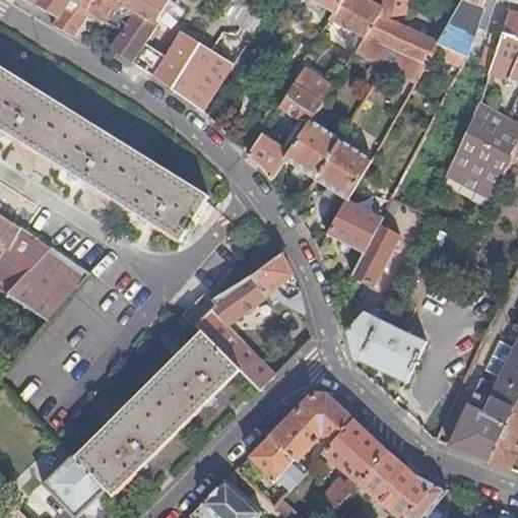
[(38,0),(36,3),(56,15),(57,16),(68,0),(38,0)]
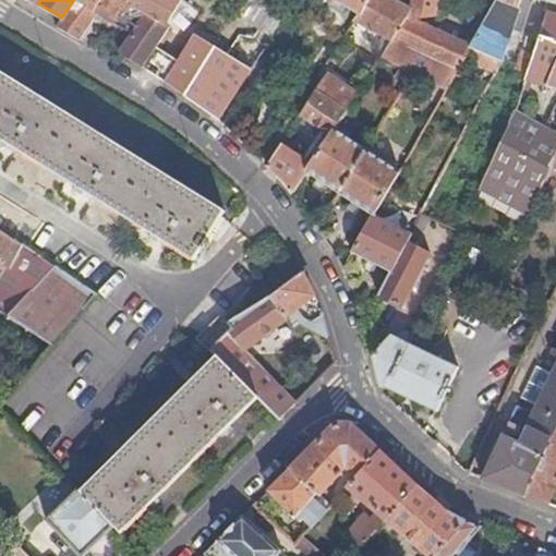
[(154,46),(166,26),(162,25),(128,3),(129,1),(129,0),(73,0),(61,17),(60,16),(55,25),(76,38),(95,11),(107,19),(131,32),(118,52),(141,67),(154,46)]
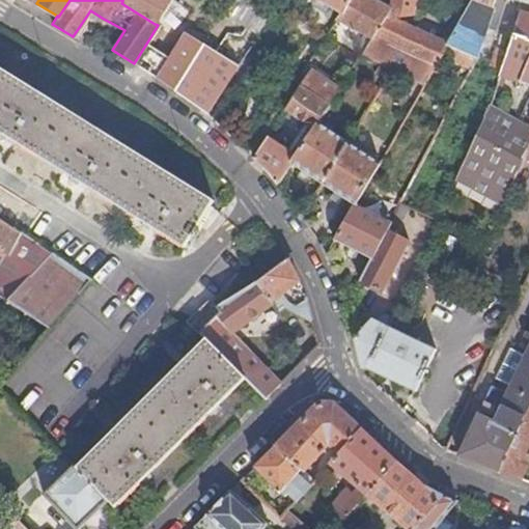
[(122,0),(122,1),(121,3),(155,24),(169,0),(122,0)]
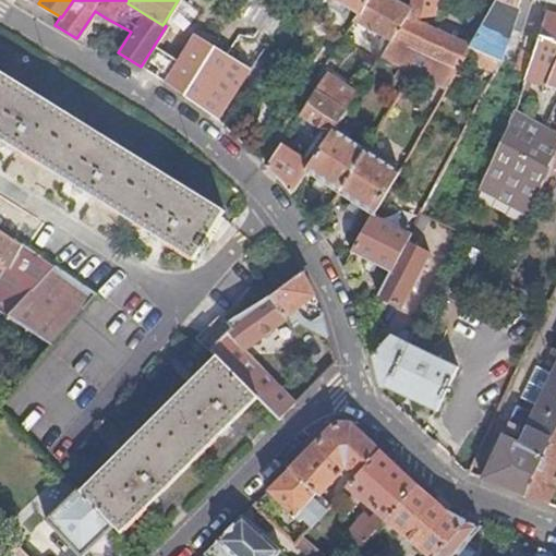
[(286,12),(265,0),(241,0),(240,2),(252,9),(245,19),(272,34),(286,12)]
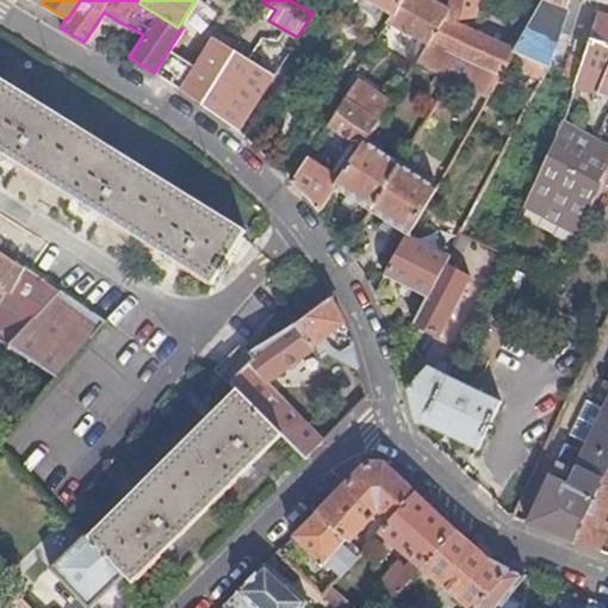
[(370,0),(391,12),(399,0),(370,0)]
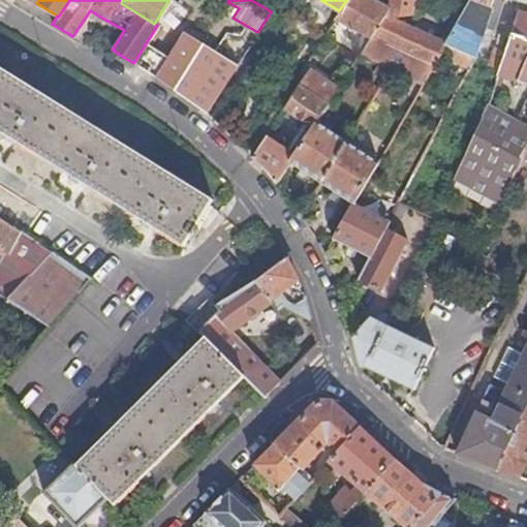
[(410,11),(413,0),(388,0),(386,4),(377,0),(346,0),(339,10),(335,18),(369,36),(382,14),(388,17),(391,16),(410,11)]
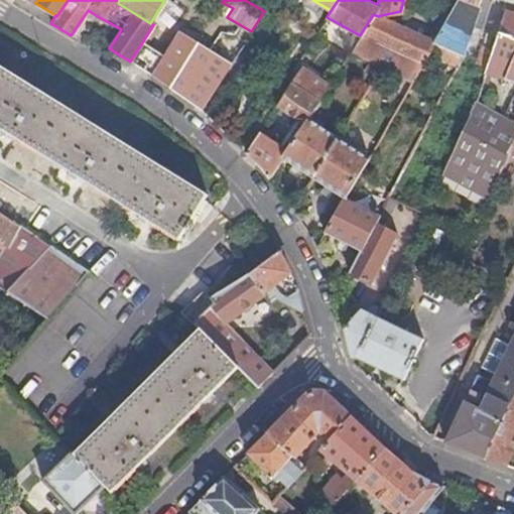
[(463,52),(471,25),(477,6),(475,6),(462,0),(457,0),(434,40),(433,40),(463,52)]
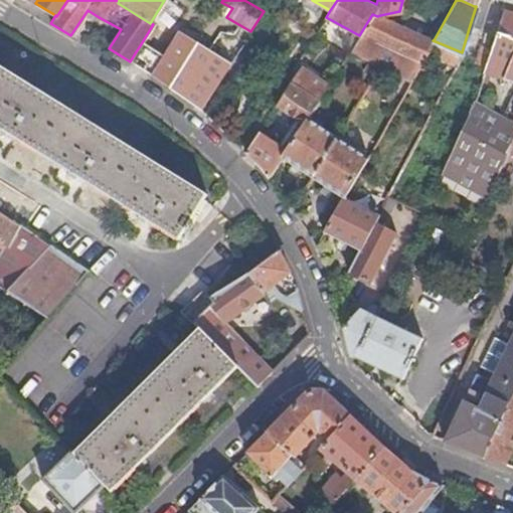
[(507,0),(512,1),(512,0),(476,0),(474,6),(476,6),(470,25),(478,28),(486,0),(507,0)]
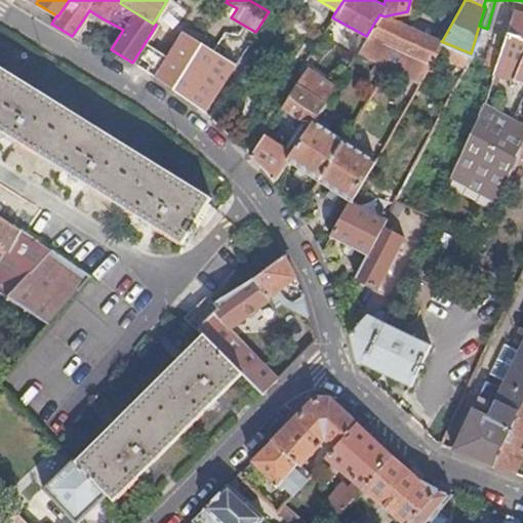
[(522,12),(515,10),(500,50),(495,66),(493,73),(522,80),(522,12)]
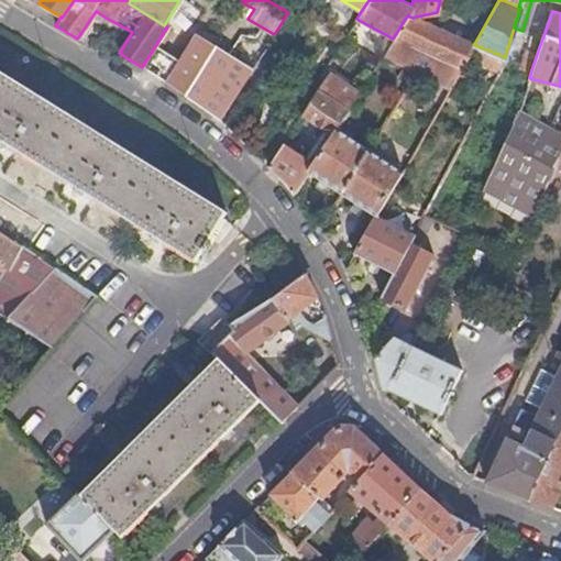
[(415,70),(449,87),(465,58),(473,44),(474,44),(416,17),(413,18),(407,15),(393,39),(382,55),(415,70)]
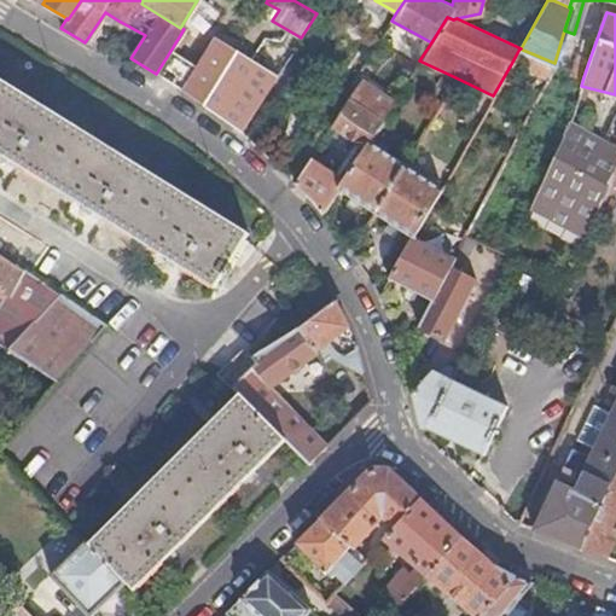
[(215,36),(209,45),(195,68),(191,74),(180,89),(202,105),(213,88),(237,50),(215,36)]
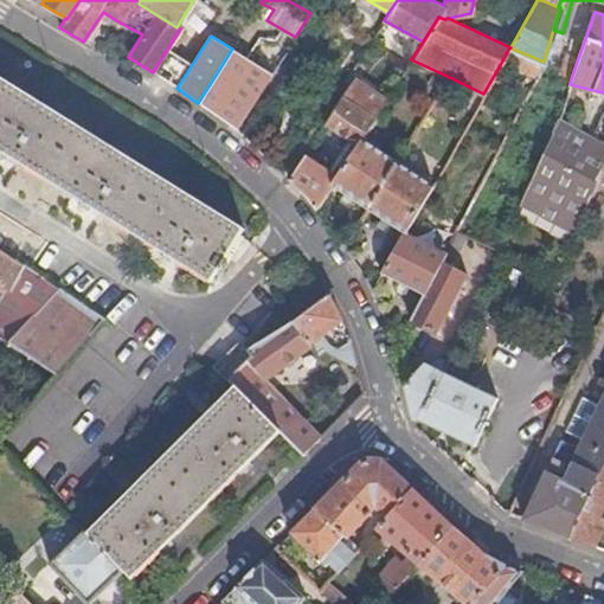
[(501,63),(535,76),(544,62),(509,47),(501,63)]
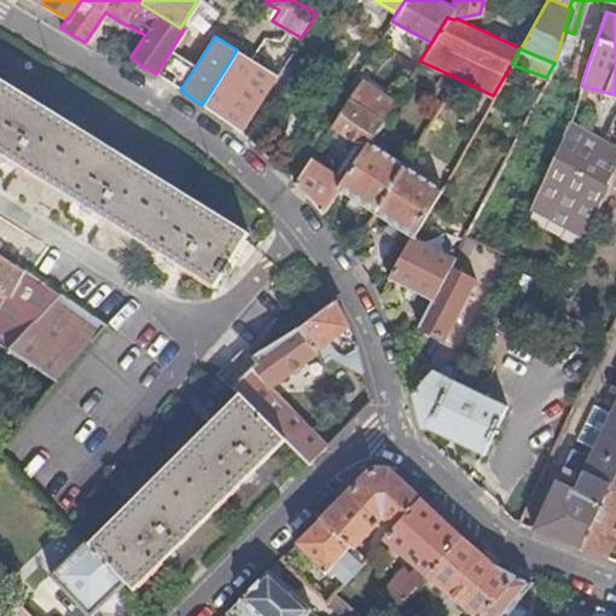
[(202,105),(240,131),(277,75),(237,50),(213,88),(202,105)]
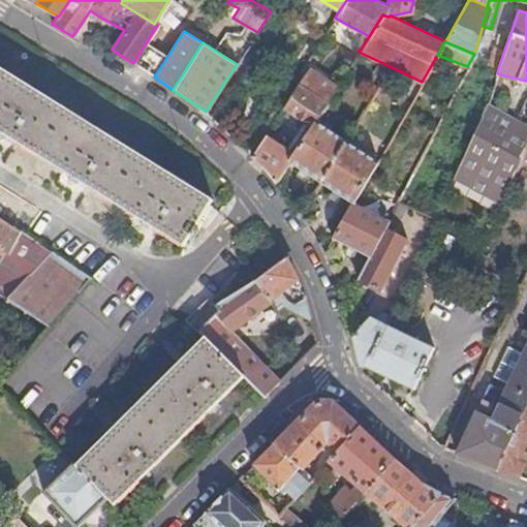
[(133,63),(154,76),(163,63),(166,58),(146,43),(133,63)]
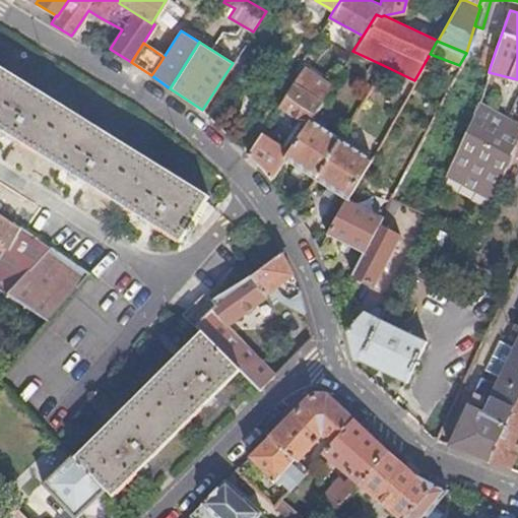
[(491,65),(496,50),(484,46),(480,58),(482,63),(491,65)]
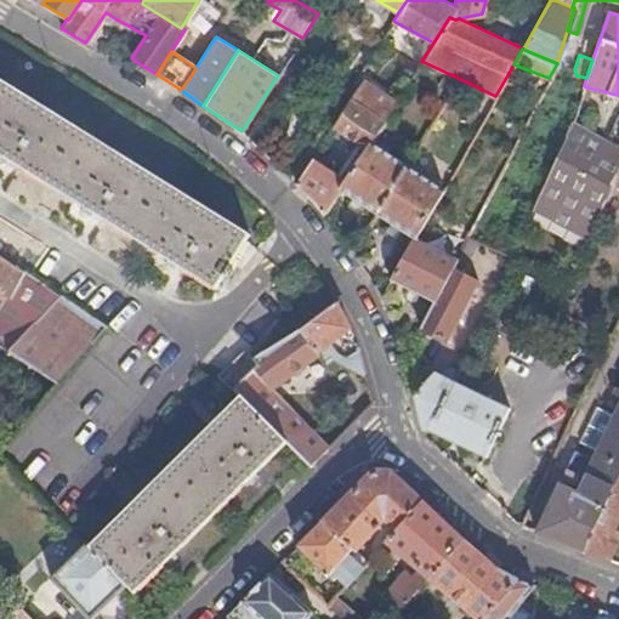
[(0,159),(4,162),(5,159),(79,205),(77,208),(87,215),(90,211),(164,257),(162,261),(172,267),(174,265),(213,288),(221,274),(226,277),(231,268),(226,266),(246,233),(0,78),(0,159)]
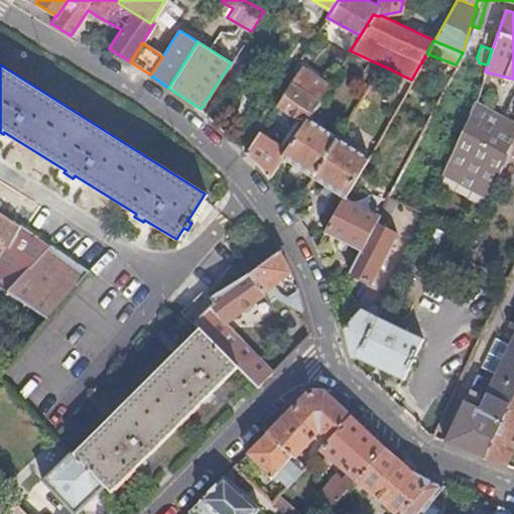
[(317,99),(329,83),(301,66),(290,82),(291,82),(317,99)]
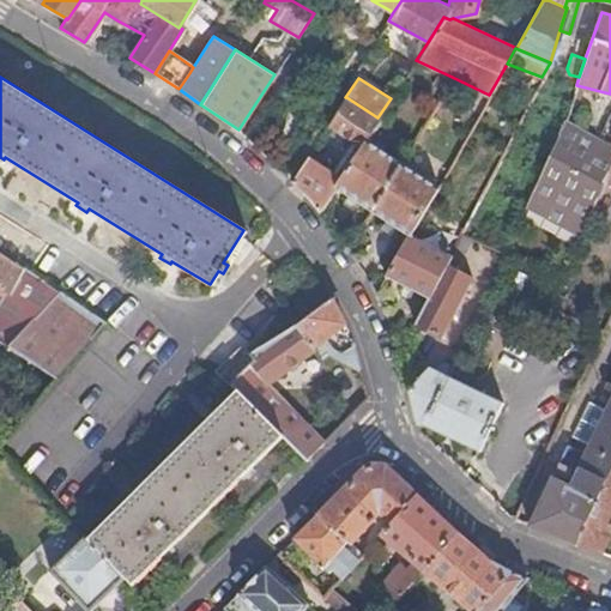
[(484,98),(469,89),(463,100),(478,108),(484,98)]
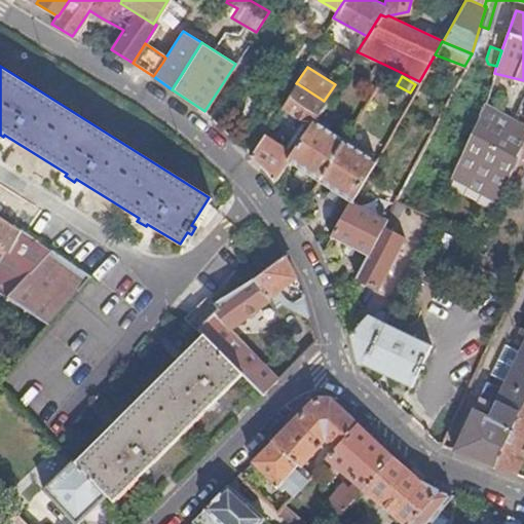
[(272,180),(286,158),(312,118),(324,101),(297,83),(282,107),(302,120),(285,147),(264,135),(251,155),(264,169),(272,180)]
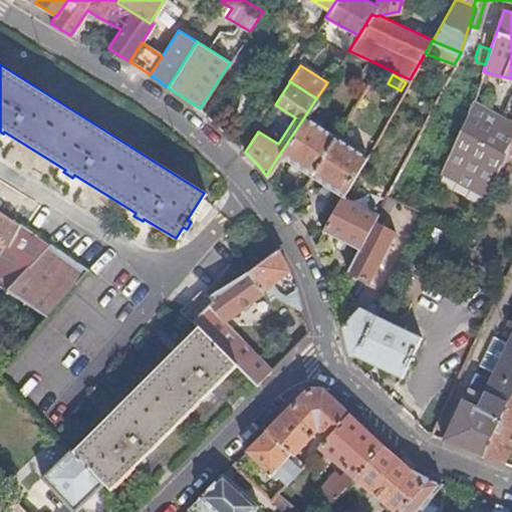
[(511,121),(473,100),(441,171),(486,196),(507,151),(511,140),(511,121)]
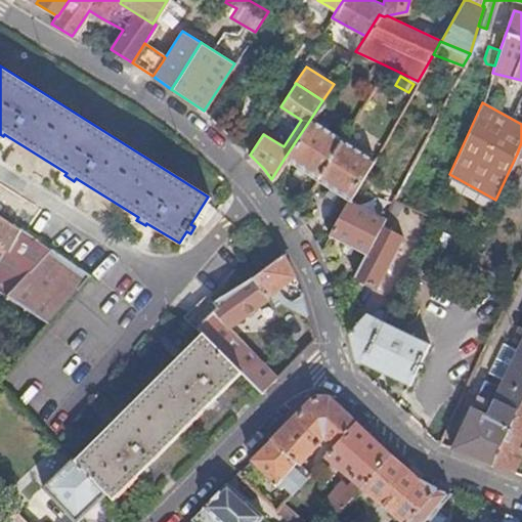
[(245,150),(262,123),(250,115),(233,139),(245,150)]
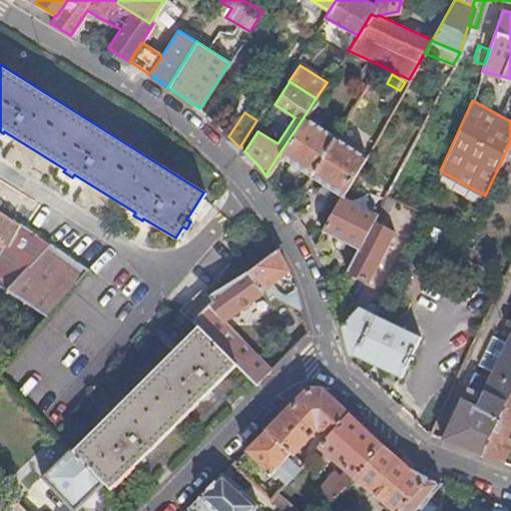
[(311,175),(335,135),(305,115),(279,154),(311,175)]
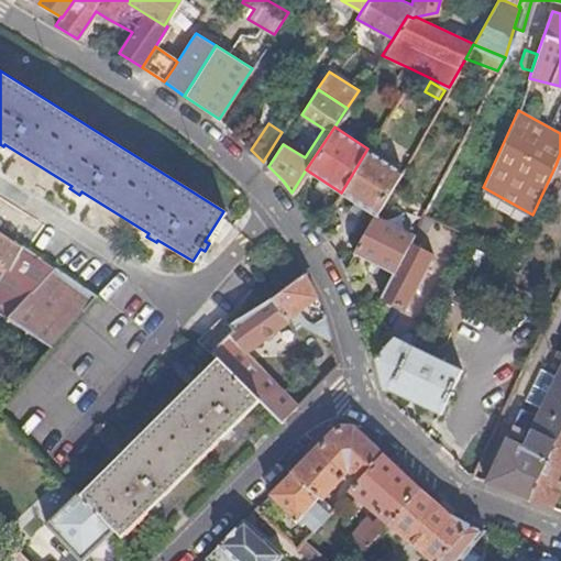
[(341,193),(376,215),(402,171),(367,149),(341,193)]
